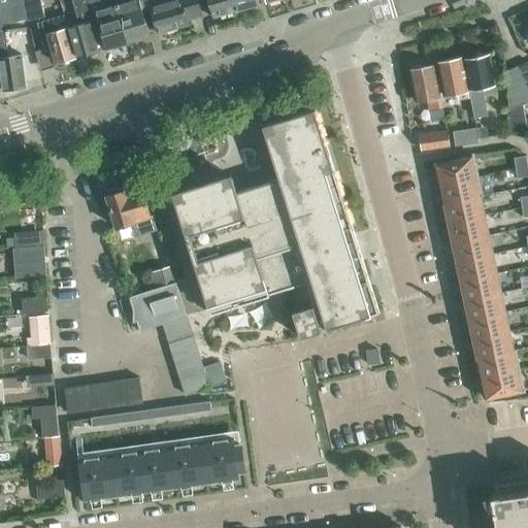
[(30,20),(29,10),(26,0),(10,0),(15,23),(30,20)]
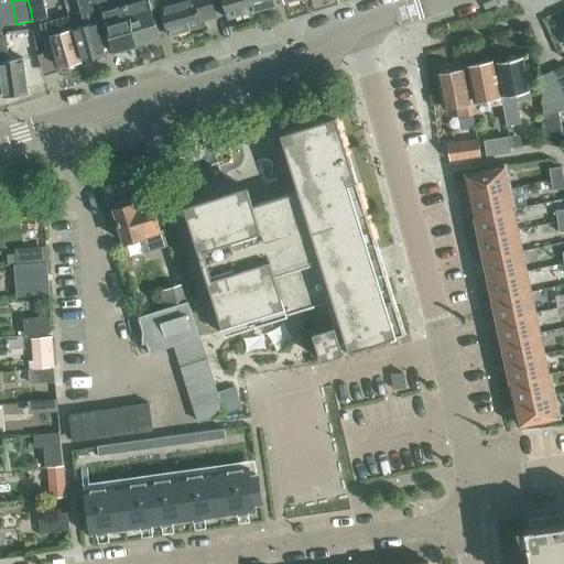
[(28,0),(31,11),(47,8),(45,0),(28,0)]
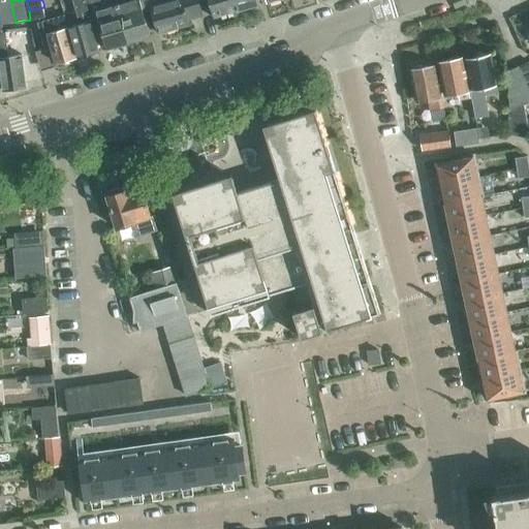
[(69,29),(79,59),(100,53),(91,22),(95,21),(88,0),(72,0),(80,25),(69,29)]
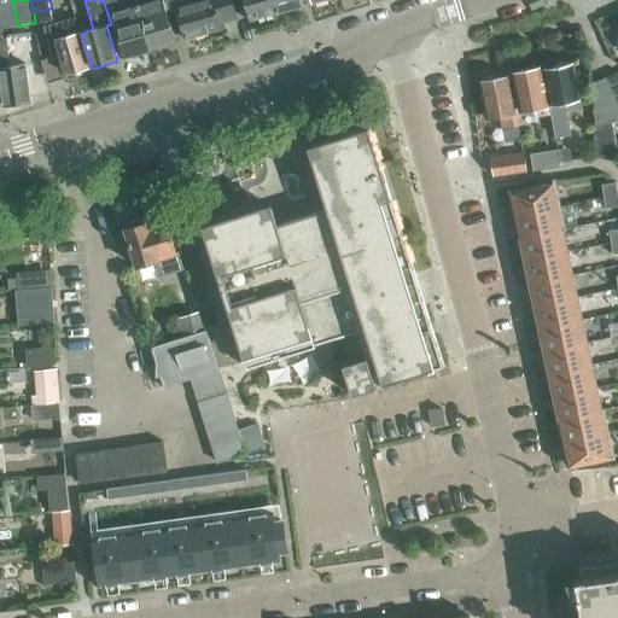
[(127,59),(151,52),(138,4),(122,9),(120,0),(103,0),(111,24),(116,23),(127,59)]
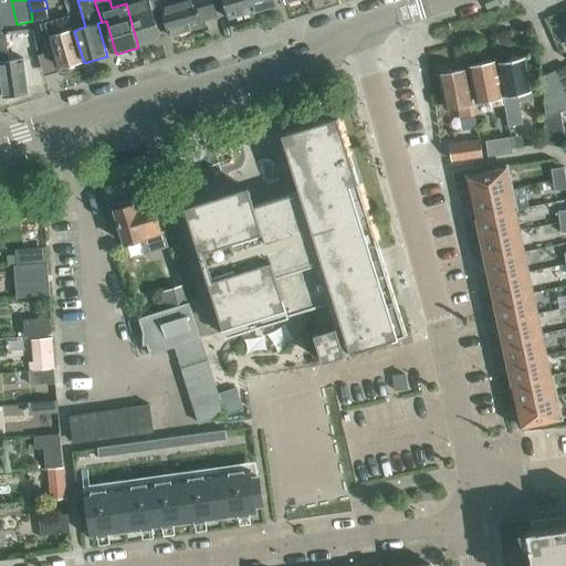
[(138,0),(126,3),(138,48),(161,41),(154,12),(158,11),(154,0),(138,0)]
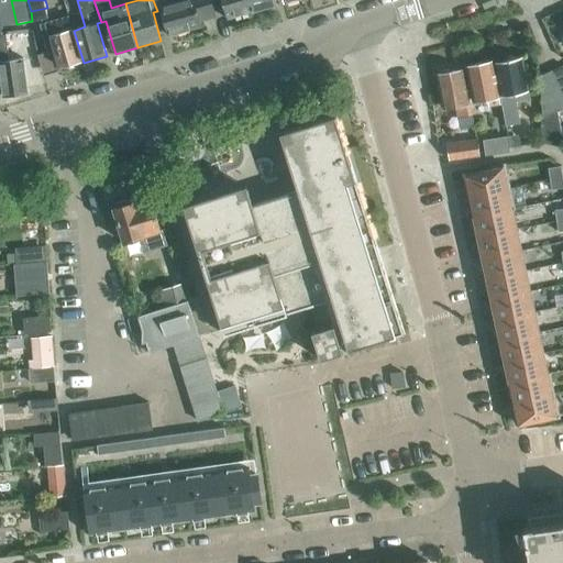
[(218,17),(212,0),(177,0),(169,2),(167,0),(153,0),(157,11),(162,10),(169,39),(202,29),(200,21),(218,17)]
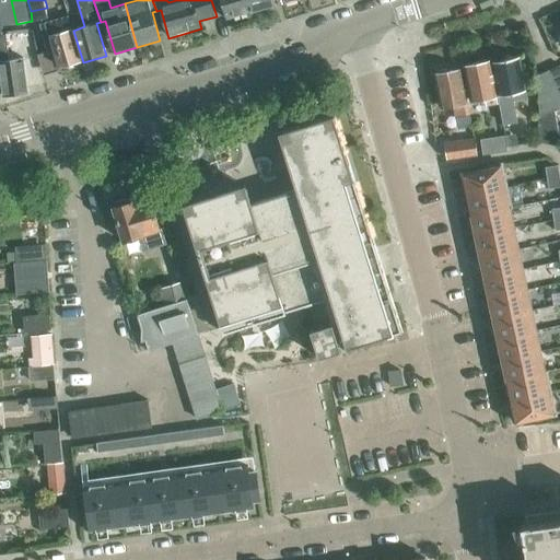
[(221,0),(228,21),(252,13),(247,0),(221,0)]
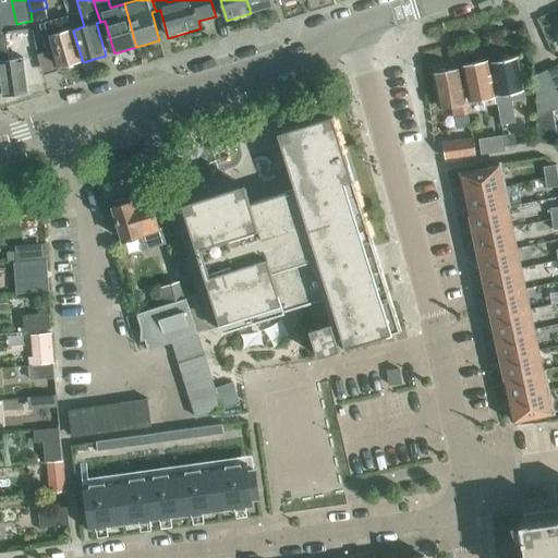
[(246,0),(251,13),(274,7),(271,0),(246,0)]
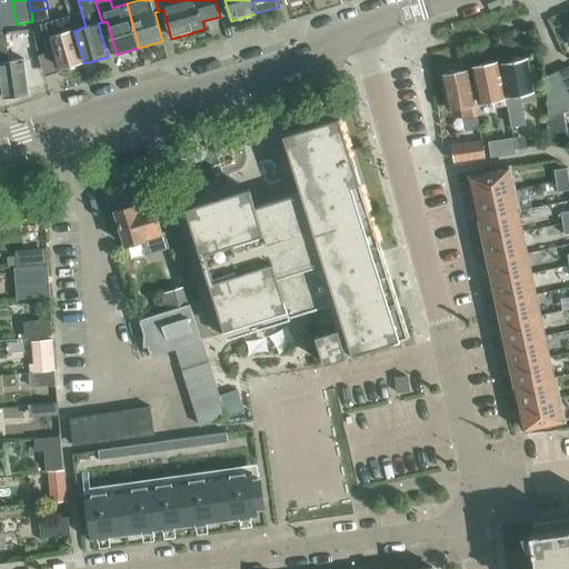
[(0,19),(0,73),(2,73),(6,98),(30,95),(25,60),(10,62),(7,33),(2,35),(0,19)]
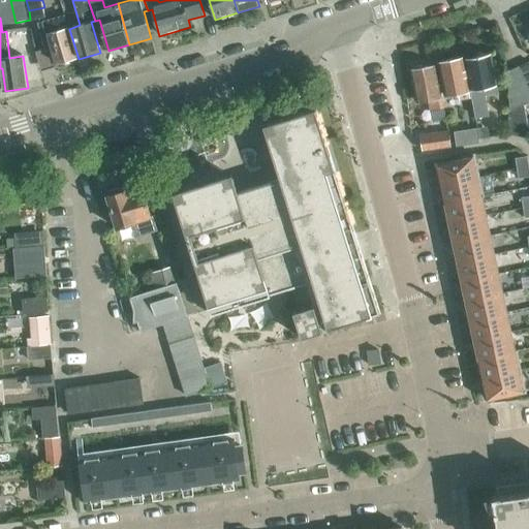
[(58,65),(79,59),(69,29),(57,32),(53,20),(40,24),(49,50),(53,48),(58,65)]
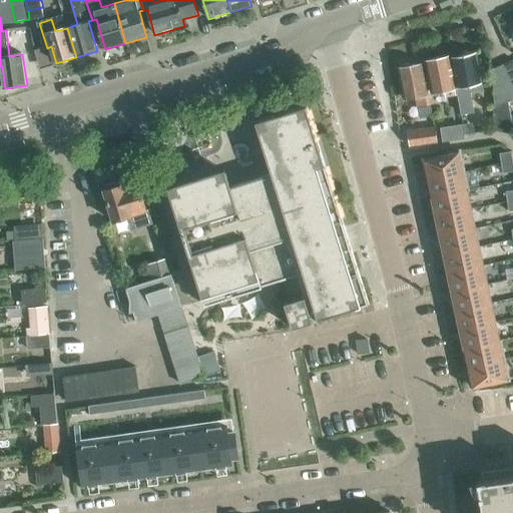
[(470,90),(483,88),(476,51),(469,52),(468,51),(463,53),(462,54),(451,56),(462,112),(474,109),(470,90)]
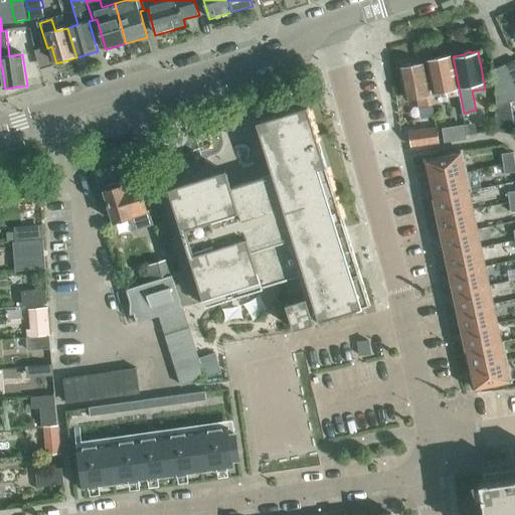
[(434,93),(456,89),(450,55),(427,59),(434,93)]
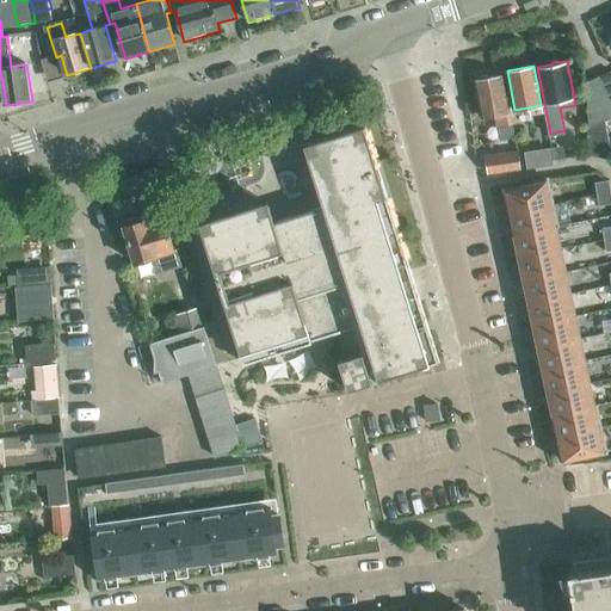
[(610,69),(599,75),(610,102),(610,69)]
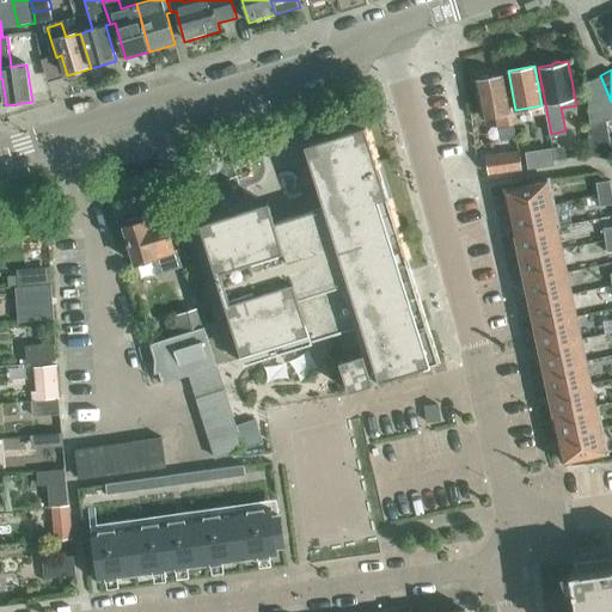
[(483,117),(500,115),(501,124),(512,122),(510,112),(503,75),(490,78),(489,75),(482,77),(481,80),(476,80),(483,117)]
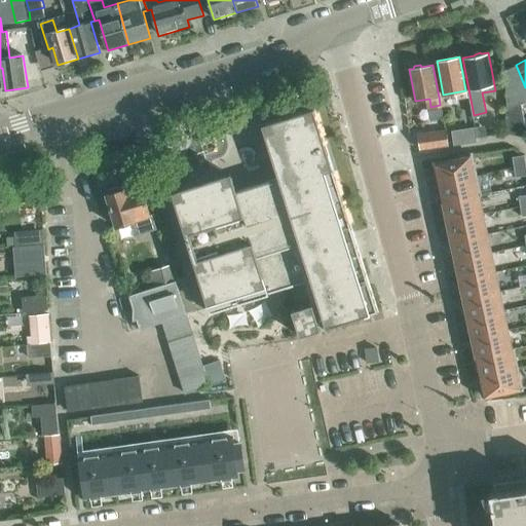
[(520,105),(521,105),(525,102),(525,87),(516,65),(504,70),(506,86),(511,85),(520,105)]
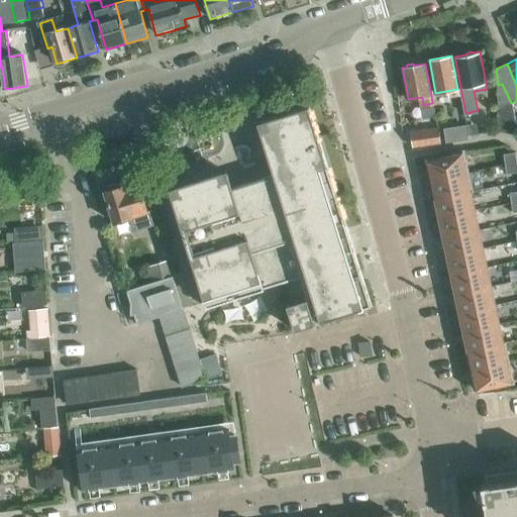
[(516,133),(516,131),(512,103),(511,103),(502,84),(498,85),(499,108),(497,109),(498,129),(516,133)]
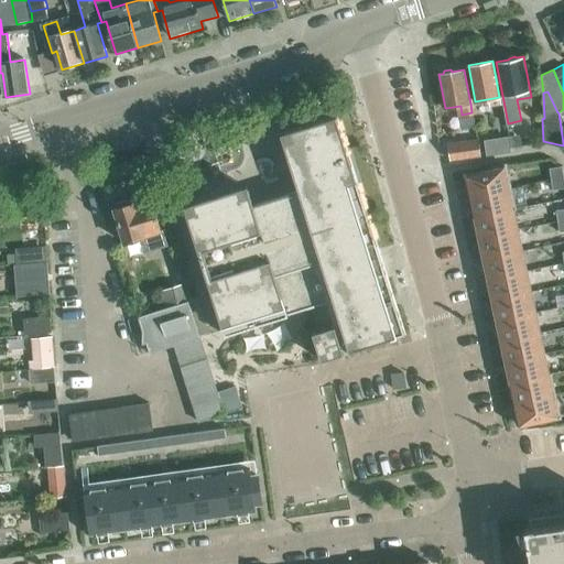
[(321,359),(369,344),(404,333),(336,116),(281,133),(299,190),(252,204),(248,190),(185,209),(188,217),(187,217),(188,219),(223,328),(225,335),(333,301),(340,323),(313,332),(321,359)]
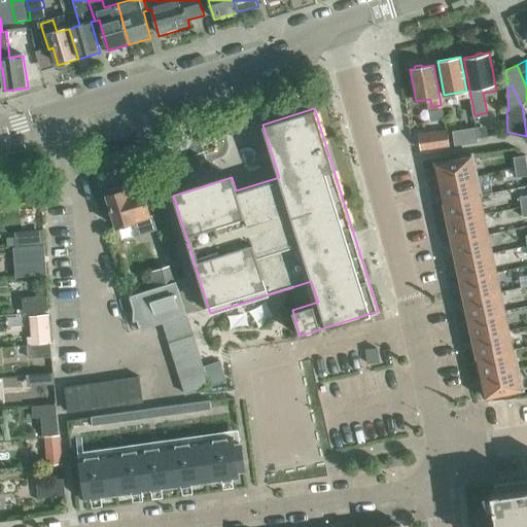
[(505,126),(493,128),(494,135),(506,133),(505,126)]
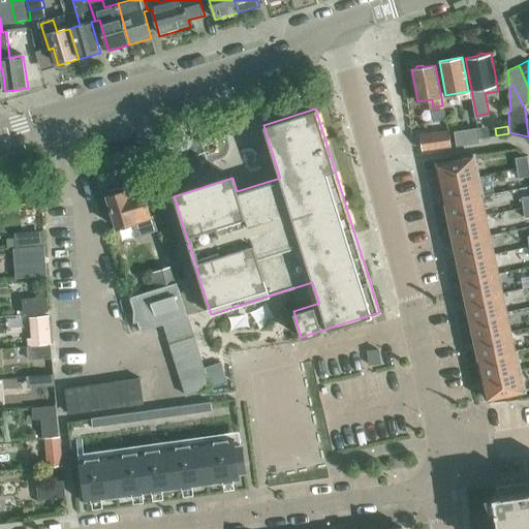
[(455,130),(457,145),(478,142),(477,139),(475,127),(455,130)]
